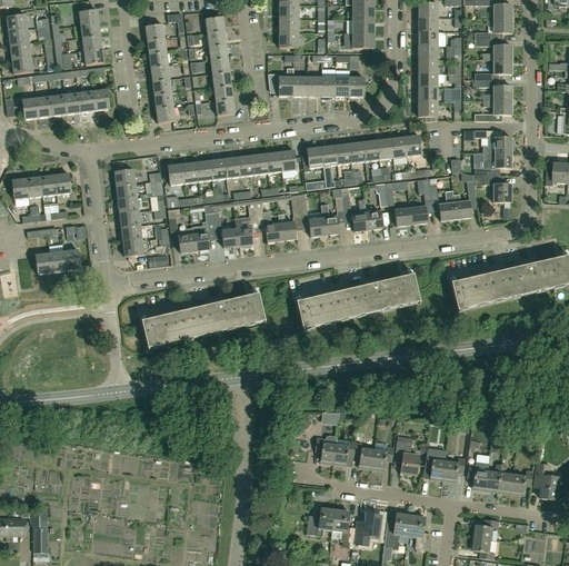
[(512,3),(505,3),(505,0),(470,0),(470,1),(475,1),(475,5),(493,5),(493,18),(512,18),(512,3)]
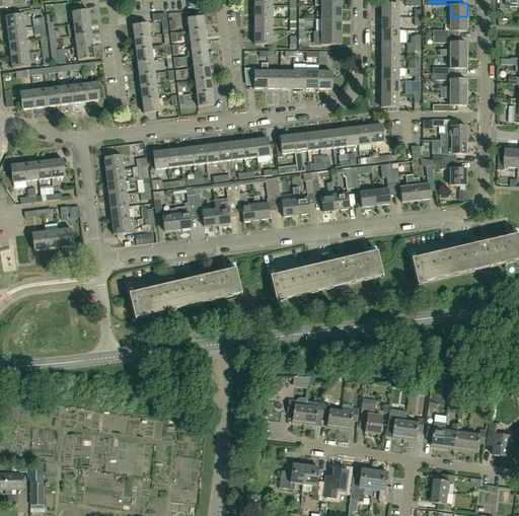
[(518,4),(518,0),(500,0),(500,7),(507,8),(507,4),(518,4)]
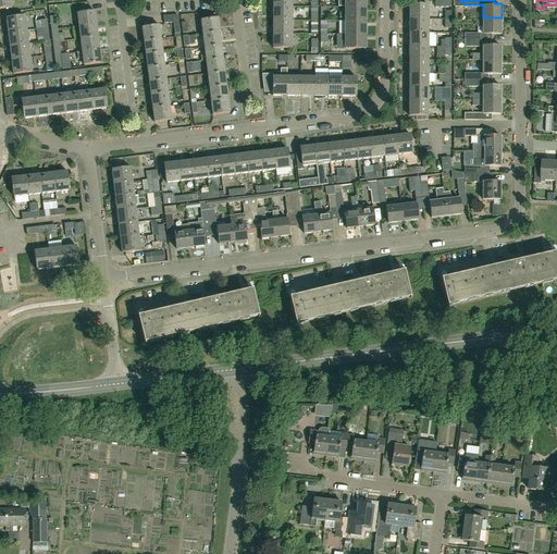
[(409,1),(409,15),(429,15),(429,1),(409,1)]
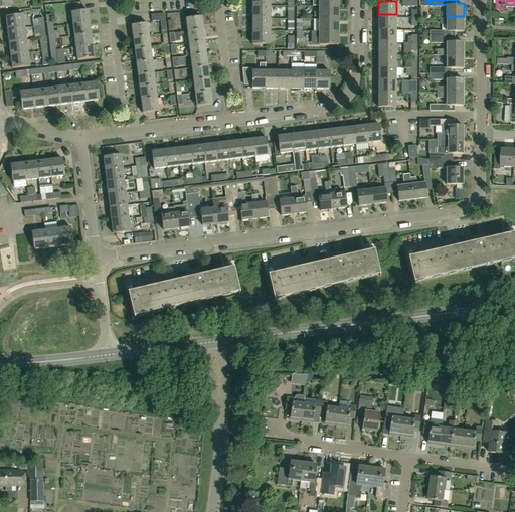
[(271,16),(271,3),(252,3),(252,16),(271,16)]
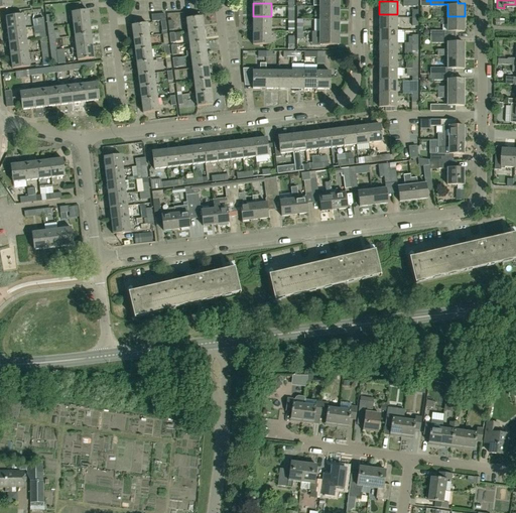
[(339,17),(339,4),(320,4),(320,16),(339,17)]
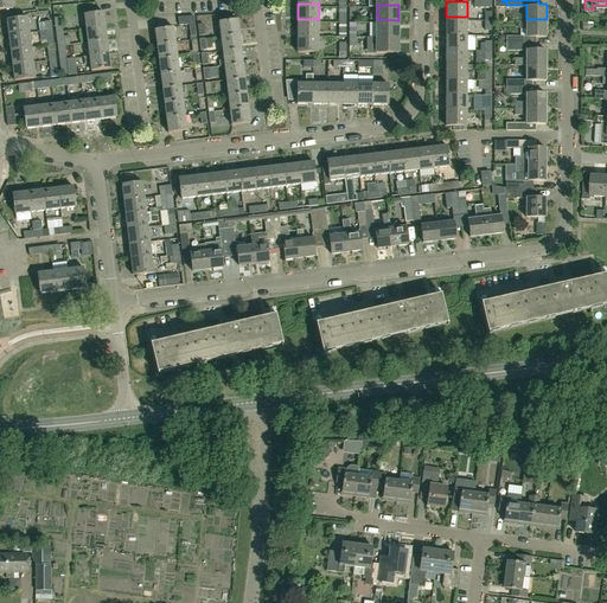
[(84,12),(85,25),(106,23),(103,8),(84,12)]
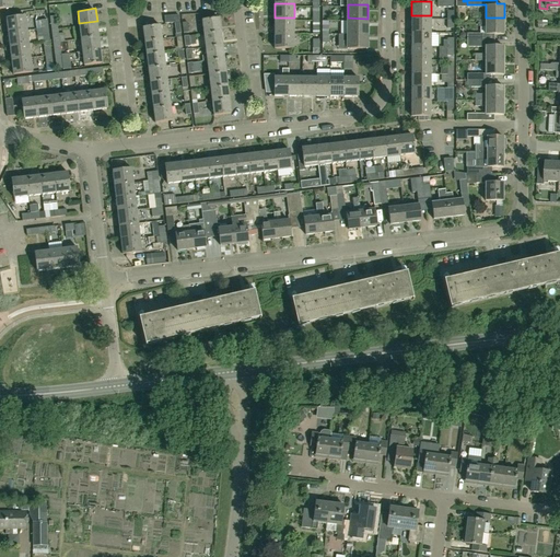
[(175,20),(176,31),(182,31),(179,12),(164,13),(165,21),(175,20)]
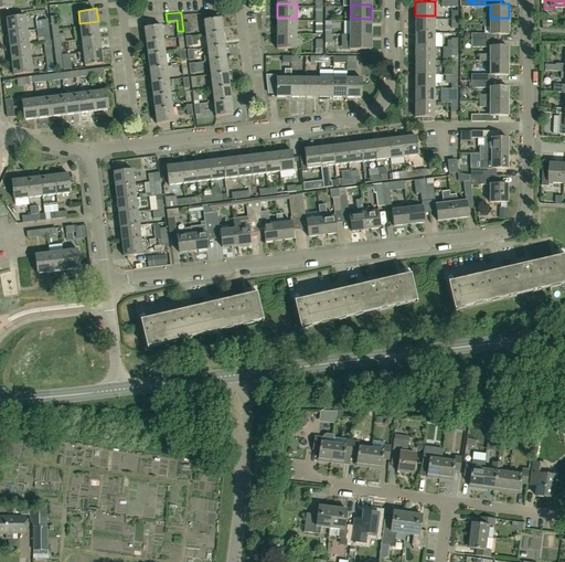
[(7,17),(9,30),(28,28),(25,14),(7,17)]
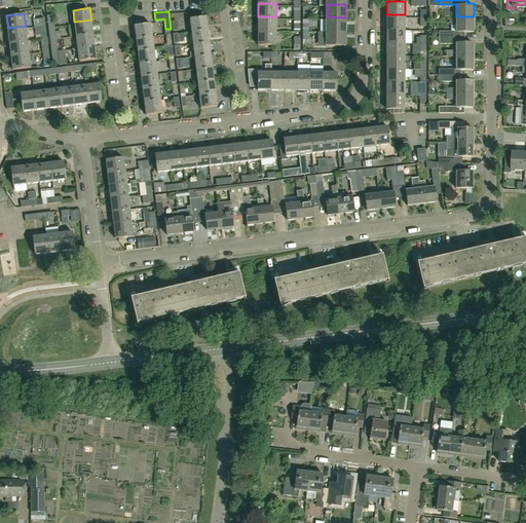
[(190,16),(191,30),(208,28),(205,14),(190,16)]
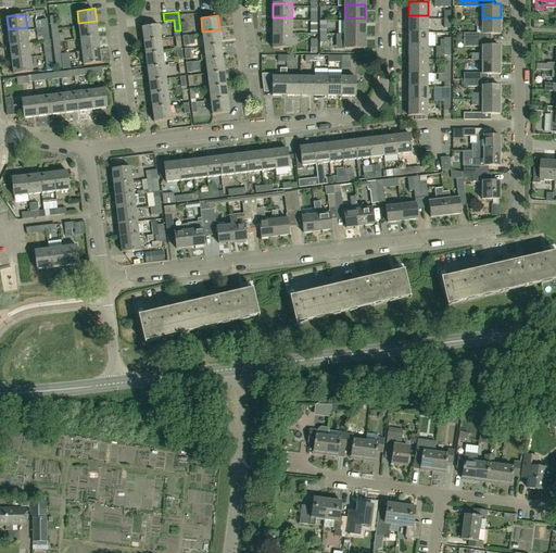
[(428,29),(428,15),(408,15),(408,29),(428,29)]
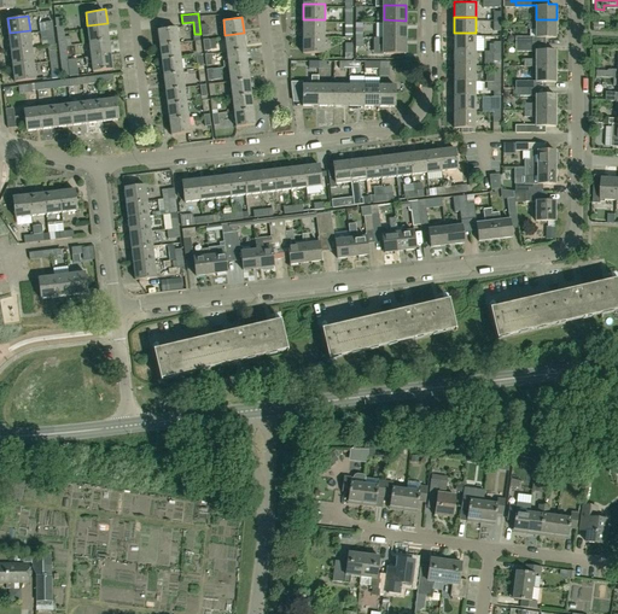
[(325,35),(325,19),(303,19),(303,35),(325,35)]
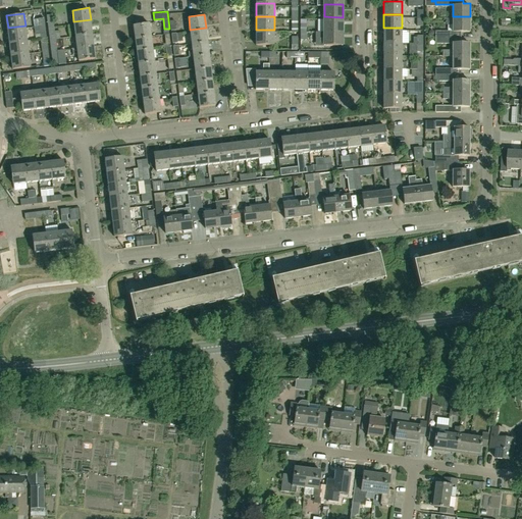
[(343,30),(343,17),(324,16),(324,30),(343,30)]
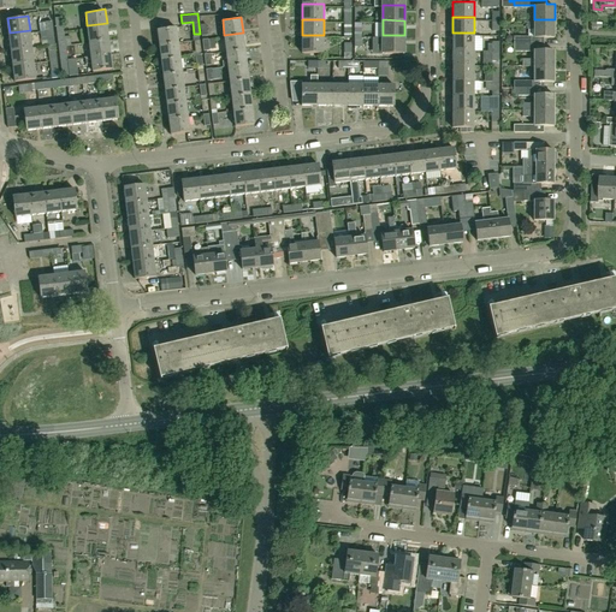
[(555,34),(555,19),(534,19),(534,34),(555,34)]
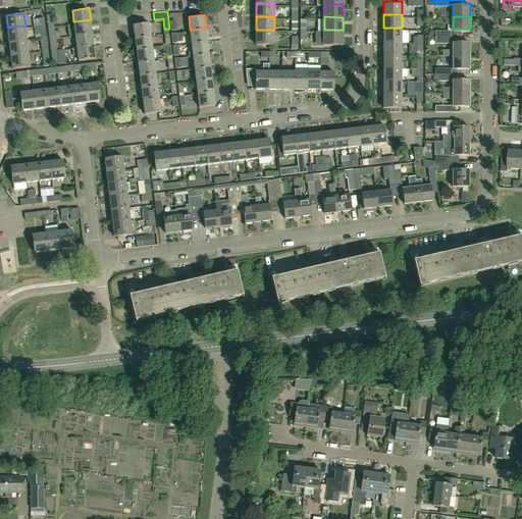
[(92,32),(91,19),(73,21),(75,34),(92,32)]
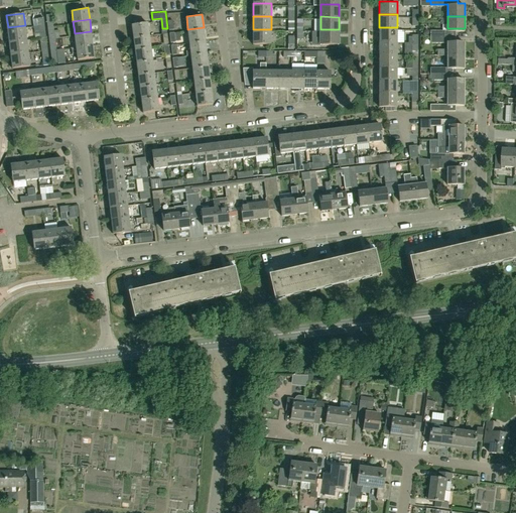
[(132,23),(133,35),(149,33),(147,21),(132,23)]
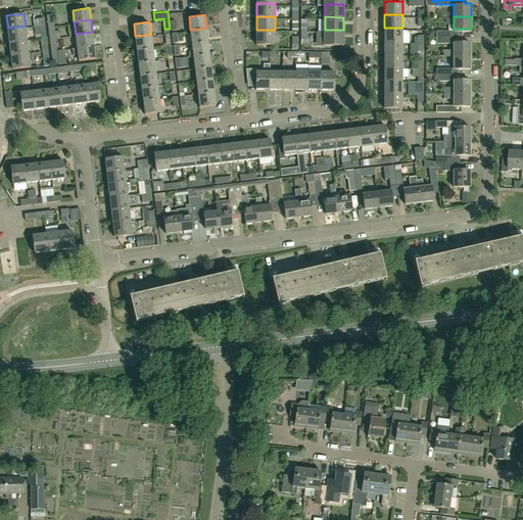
[(60,36),(59,28),(55,29),(54,25),(48,26),(49,38),(55,37),(60,36)]
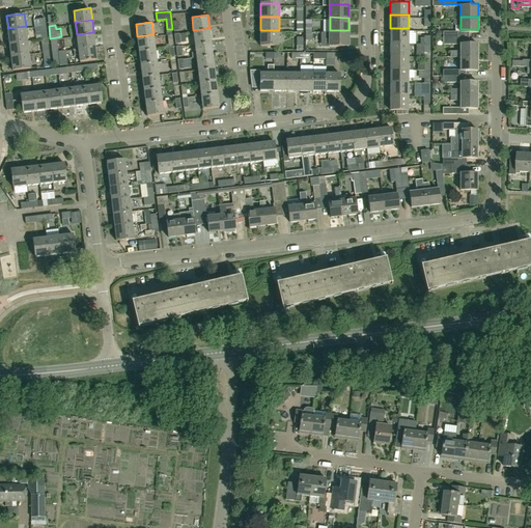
[(27,39),(26,26),(8,28),(9,42),(27,39)]
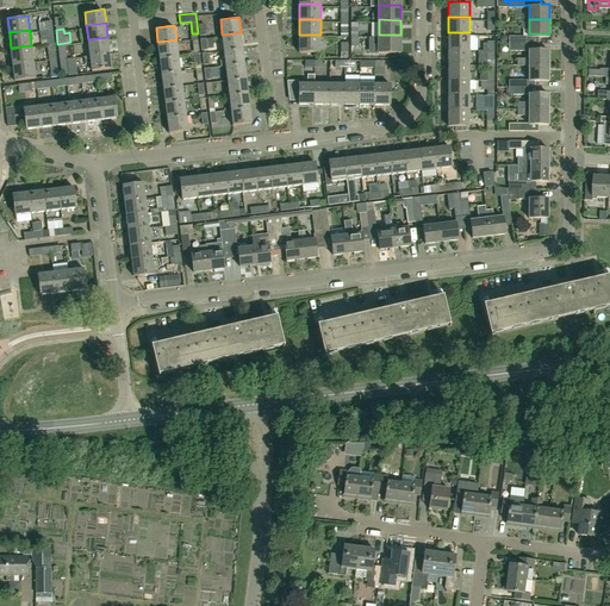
[(242,47),(241,32),(222,35),(224,49),(242,47)]
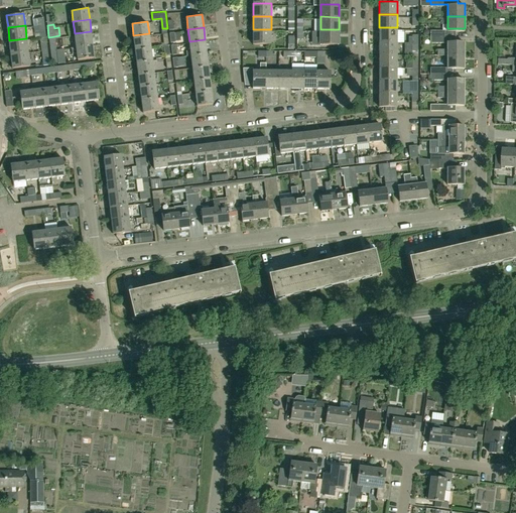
[(397,39),(397,27),(379,27),(379,39),(397,39)]
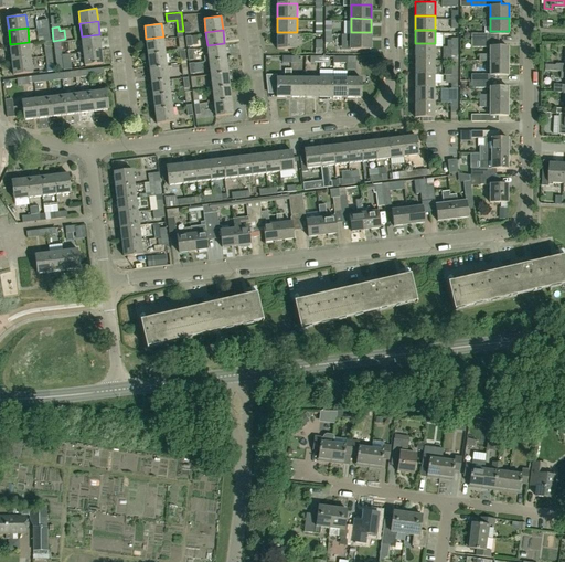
[(297,46),(297,32),(277,32),(277,45),(297,46)]
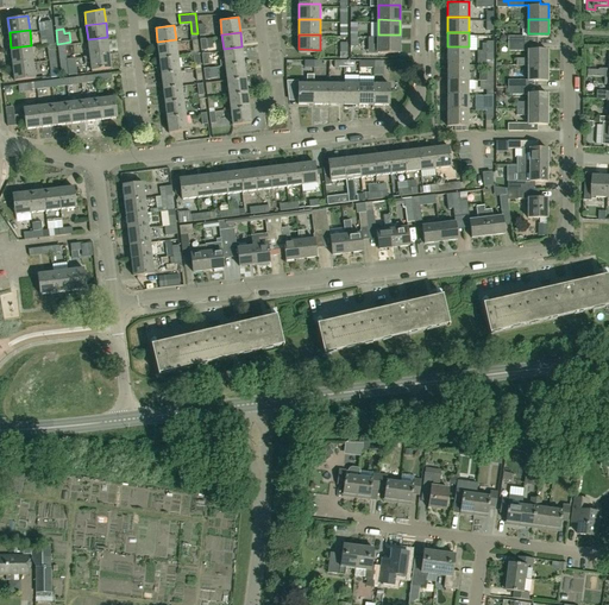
[(400,50),(400,35),(378,35),(378,50),(400,50)]
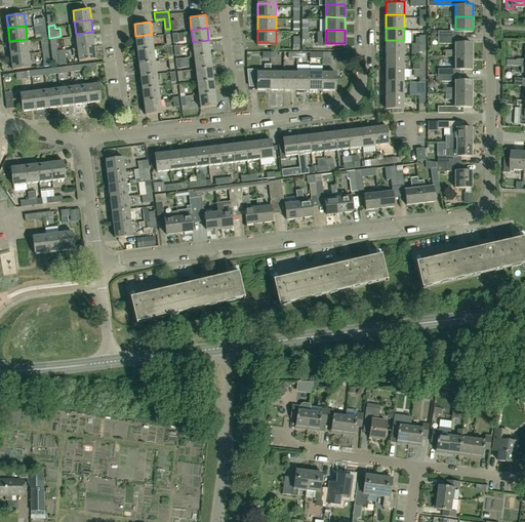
[(94,44),(92,32),(76,34),(77,46),(73,46),(73,47),(94,44)]
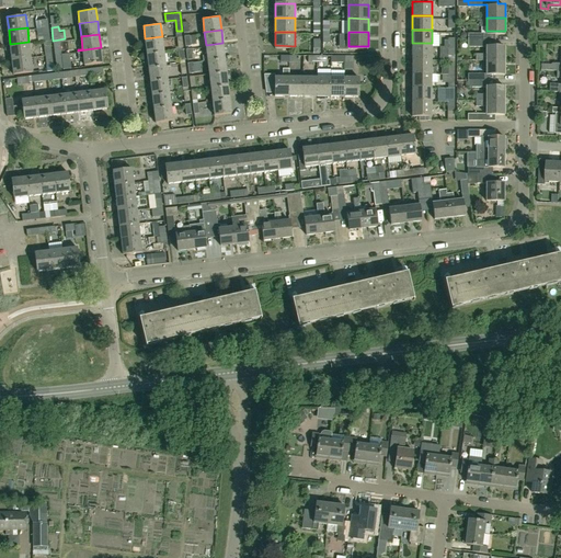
[(163,50),(162,36),(145,38),(147,53),(163,50)]
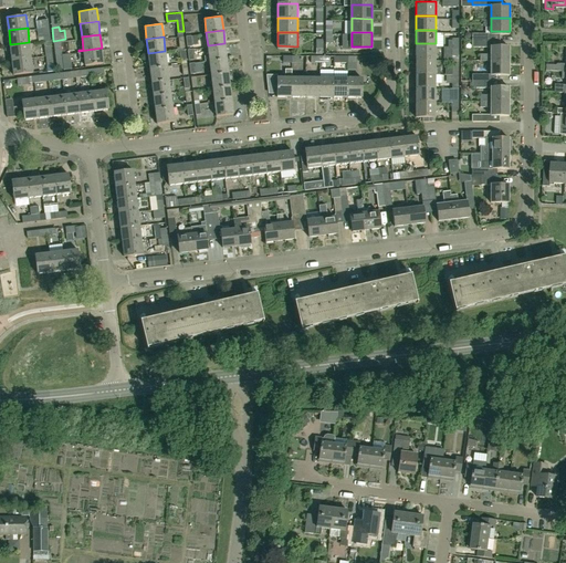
[(500,38),(486,38),(472,38),(472,44),(491,44),(491,52),(480,51),(480,58),(510,59),(510,43),(500,43),(500,38)]
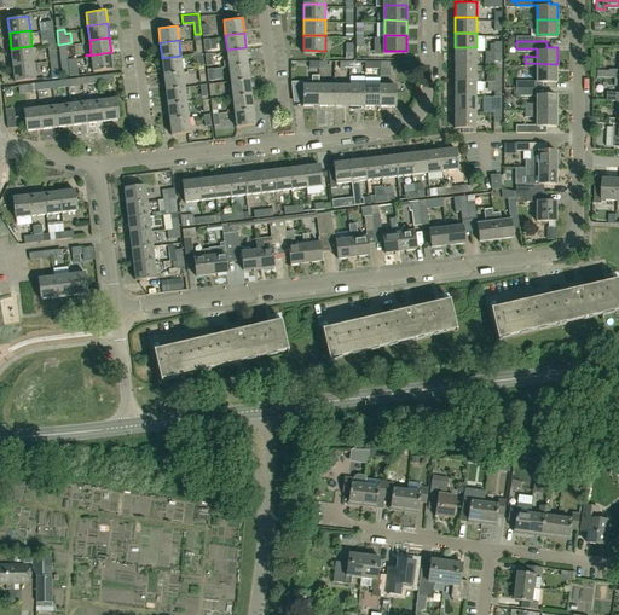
[(34,62),(32,46),(11,48),(13,64),(34,62)]
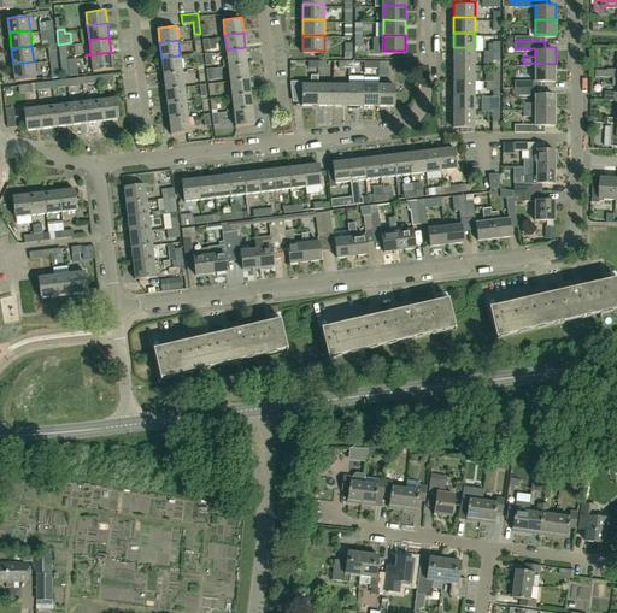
[(247,62),(245,47),(227,49),(228,58),(223,59),(223,65),(228,64),(247,62)]
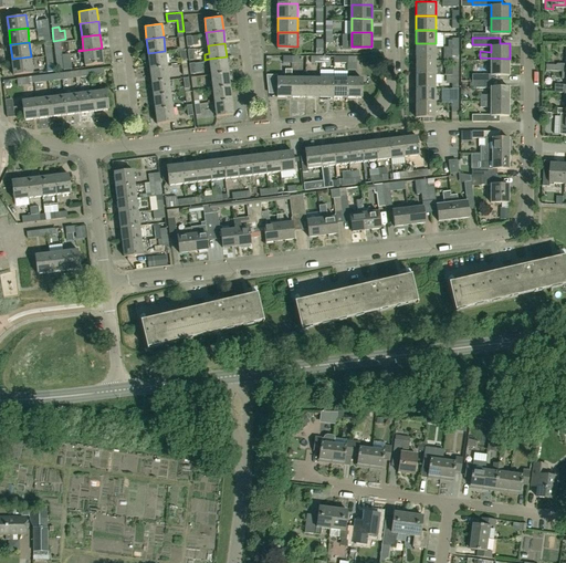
[(436,58),(436,43),(416,43),(416,58),(436,58)]
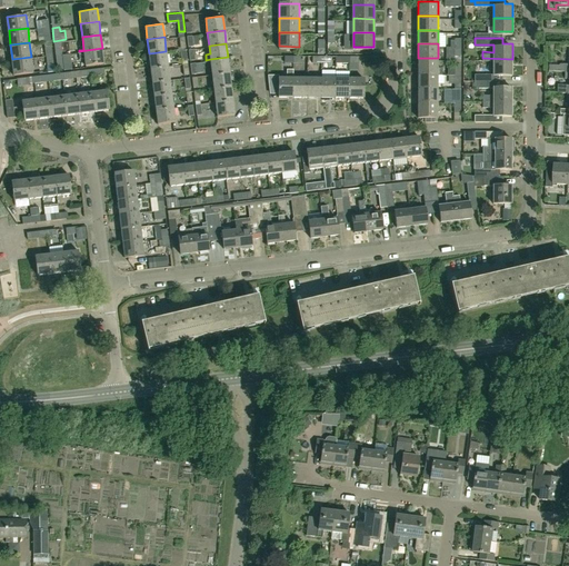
[(103,61),(102,48),(79,51),(80,57),(85,57),(86,63),(103,61)]
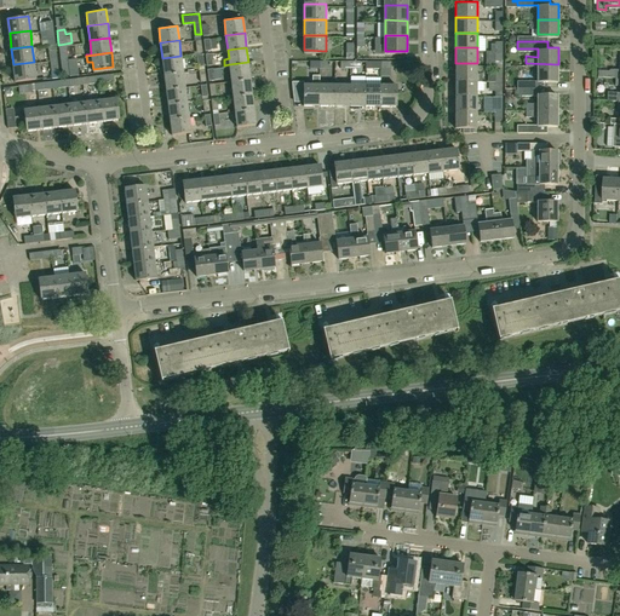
[(183,70),(181,56),(162,58),(164,73),(183,70)]
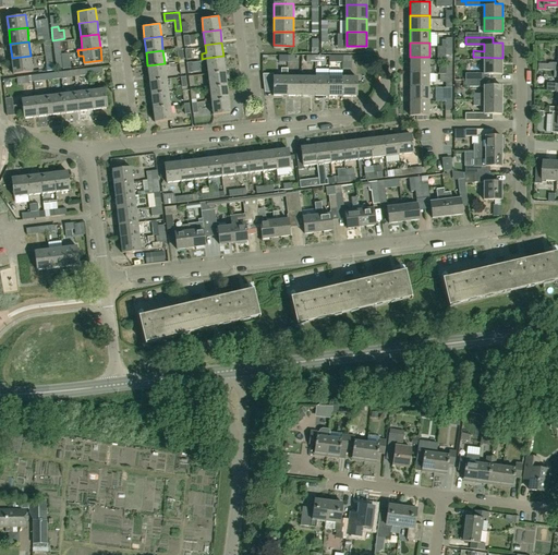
[(32,70),(31,56),(12,58),(13,72),(32,70)]
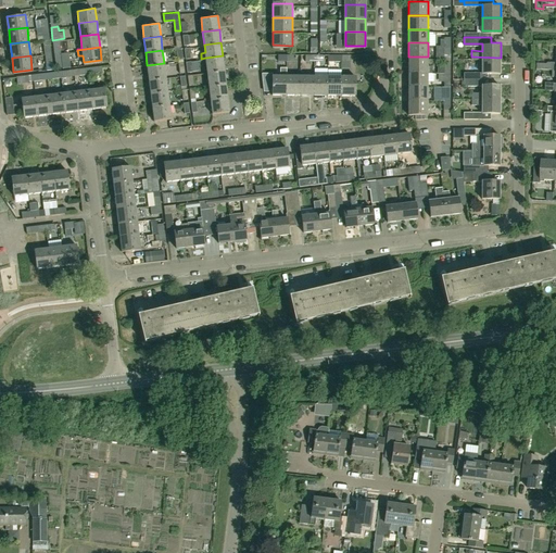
[(224,70),(223,55),(205,58),(207,72),(224,70)]
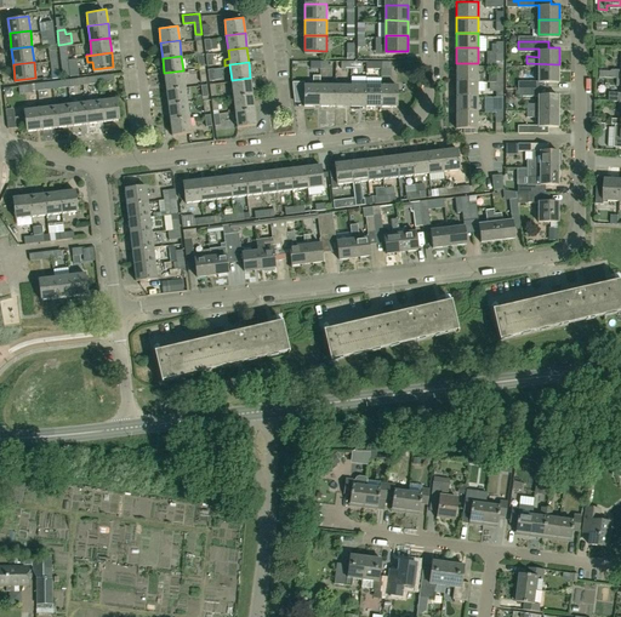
[(478,72),(478,63),(456,63),(456,79),(478,79),(478,78),(483,79),(483,72),(478,72)]
